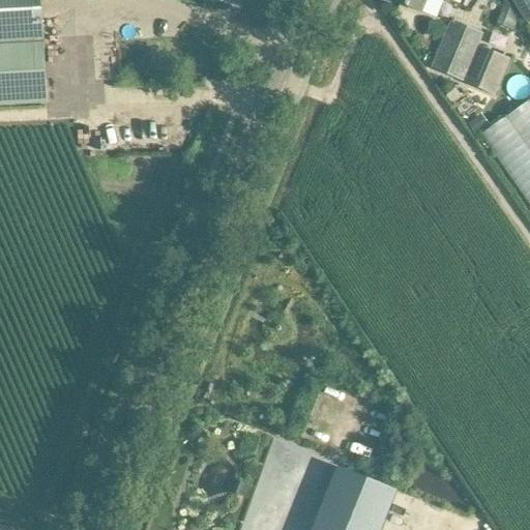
[(0,0),(0,107),(47,105),(41,0),(0,0)]
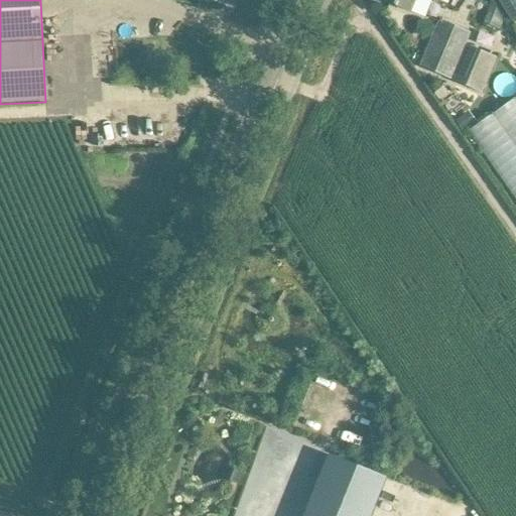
[(207,0),(232,10),(235,0),(207,0)]
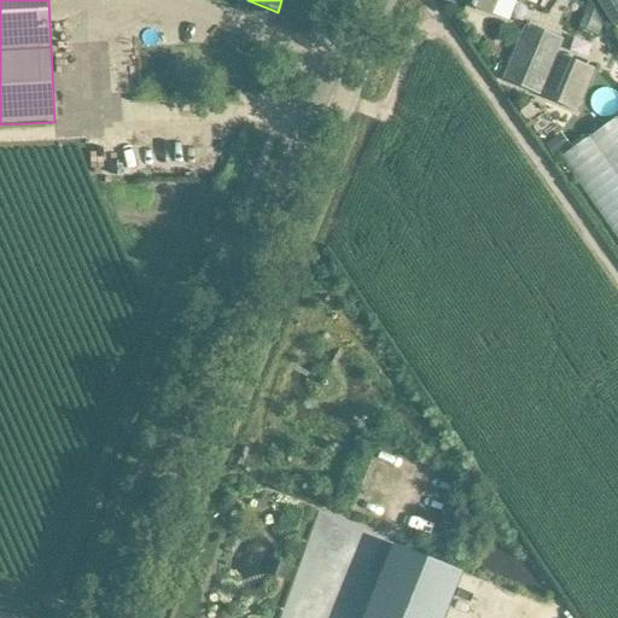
[(524,0),(458,0),(458,1),(491,15),(496,0),(520,0),(524,1),(524,0)]
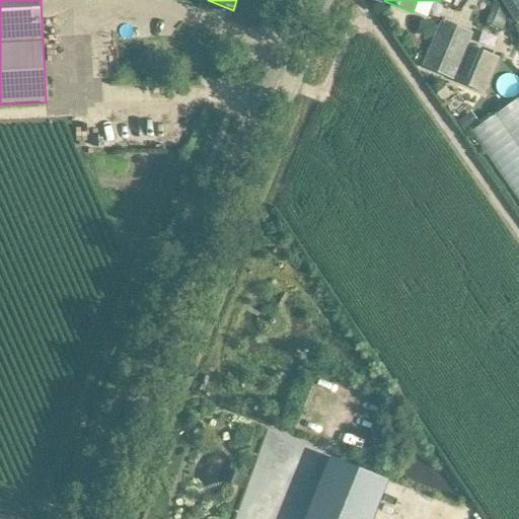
[(518,0),(502,0),(516,22),(518,19),(518,0)]
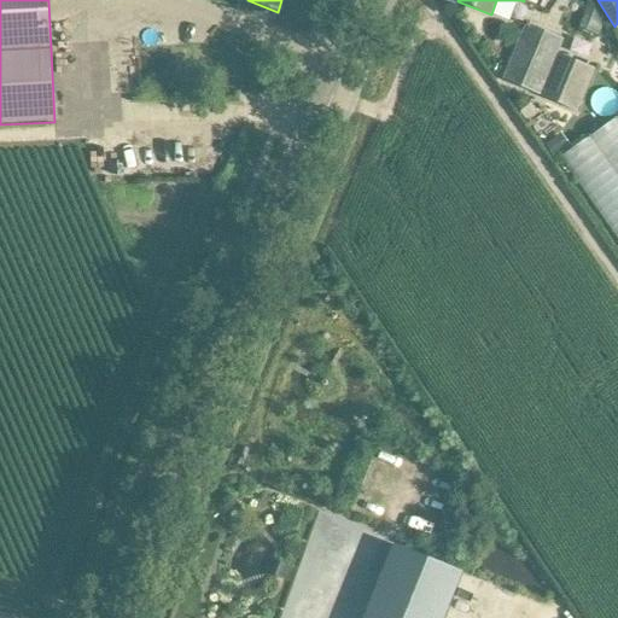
[(541,94),(577,110),(594,69),(557,54),(563,40),(526,25),(505,79),(541,93),(541,94)]
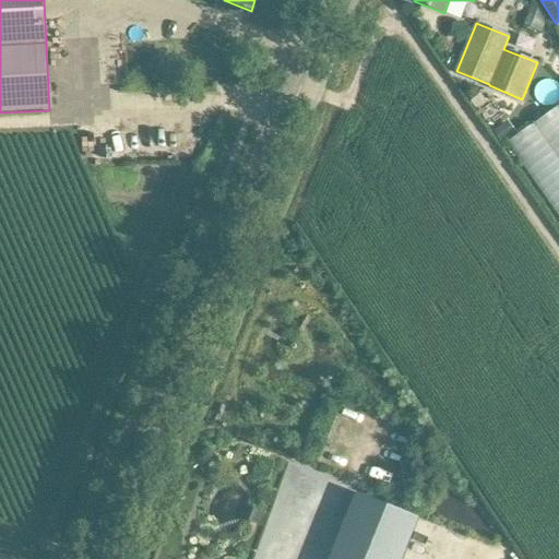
[(558,106),(507,142),(558,217),(558,106)]
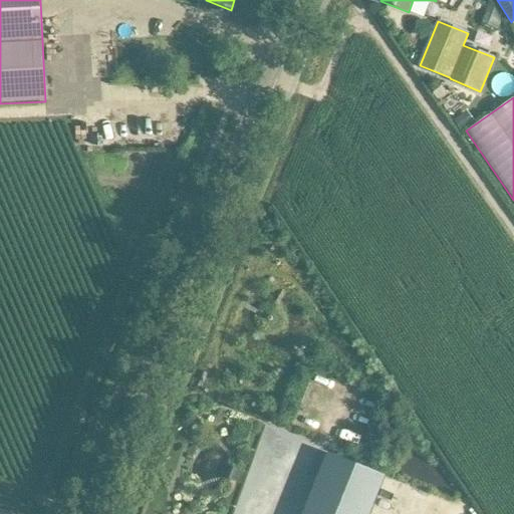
[(329,454),(304,513),(369,513),(386,477),(329,454)]
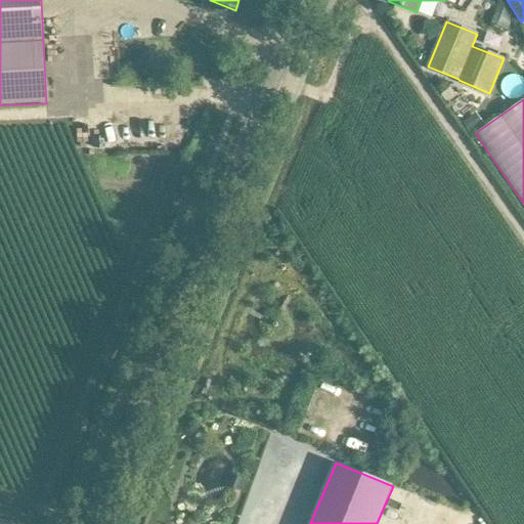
[(189,494),(187,498),(189,504),(194,506),(199,504),(201,498),(199,493),(193,492),(189,494)]
